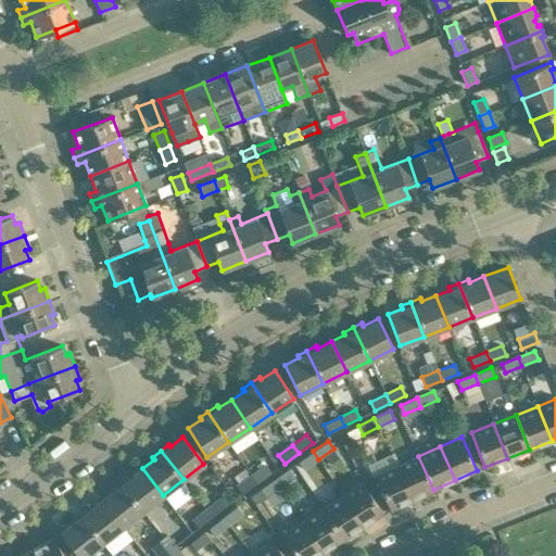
[(304,469),(318,459),(313,451),(299,462),(304,469)]
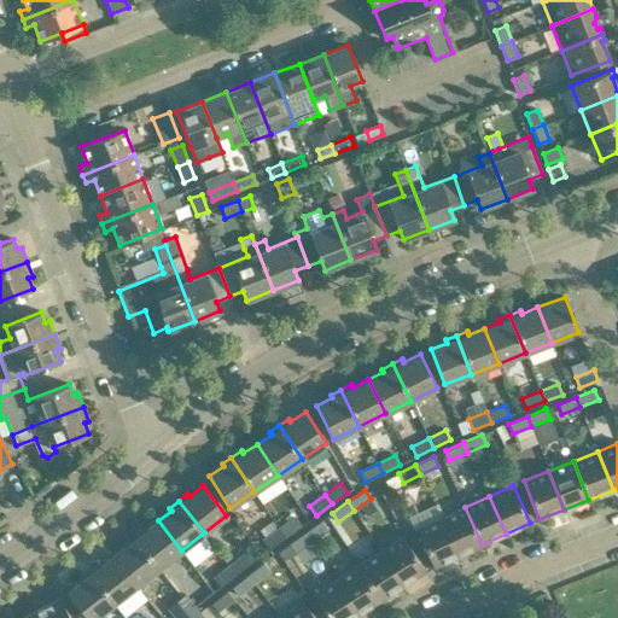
[(482,544),(465,507),(441,518),(458,555),(482,544)]
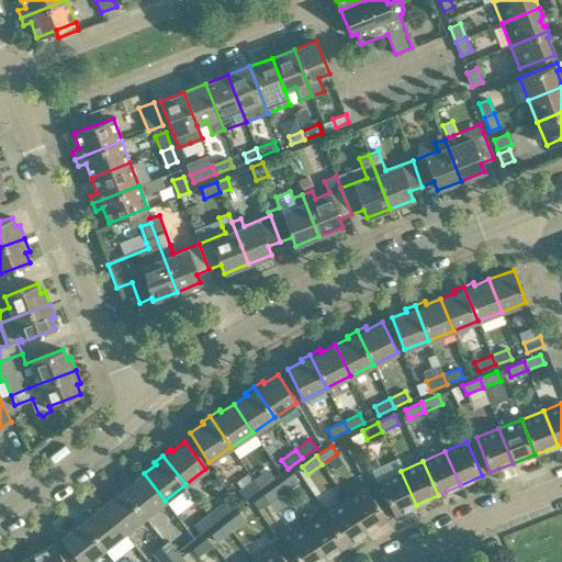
[(268,470),(254,481),(259,489),(273,478),(268,470)]
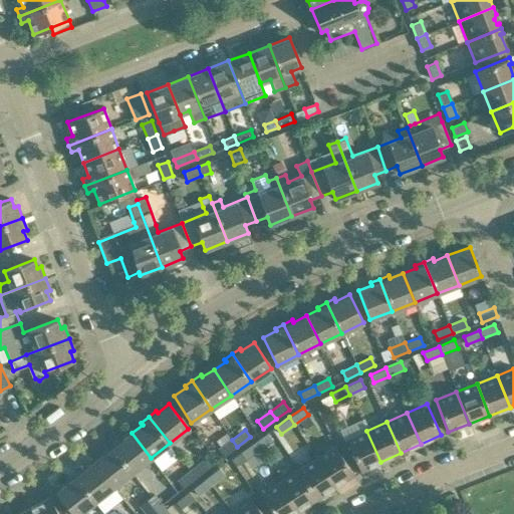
[(380,462),(366,431),(347,440),(360,470),(380,462)]
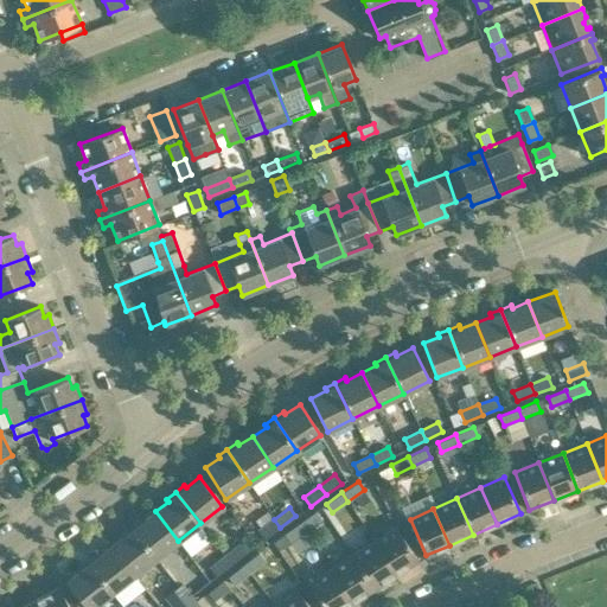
[(178,541),(155,511),(141,522),(140,519),(131,526),(155,558),(178,541)]
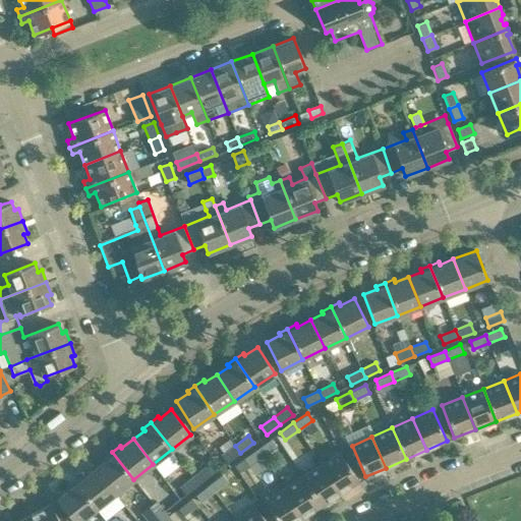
[(271,439),(257,449),(263,456),(276,446),(271,439)]
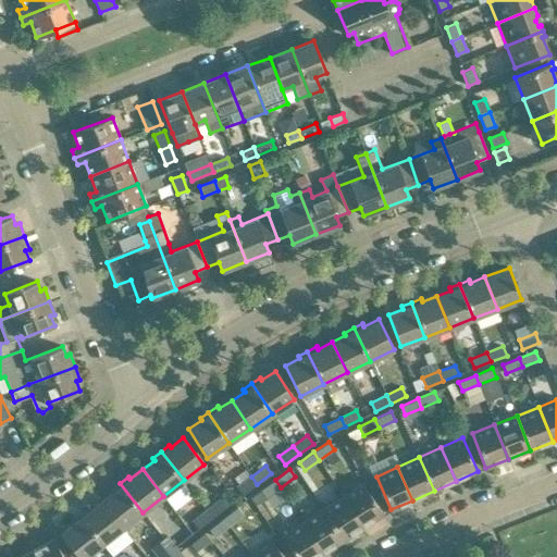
[(243,494),(257,484),(251,477),(237,486),(243,494)]
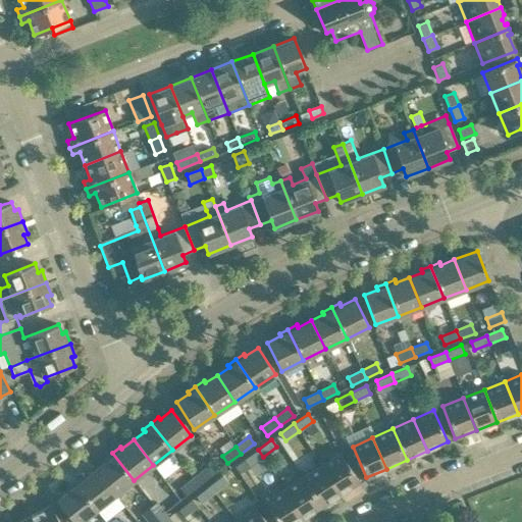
[(249,467),(263,457),(258,450),(244,459),(249,467)]
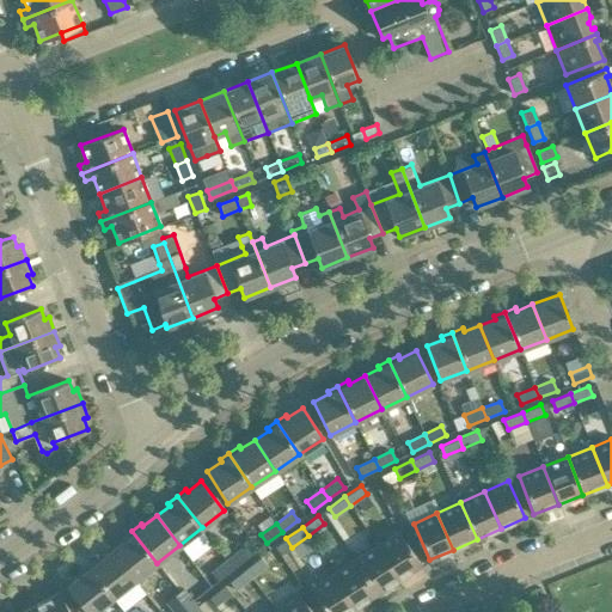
[(157,563),(132,531),(123,538),(124,540),(111,551),(135,581),(157,563)]
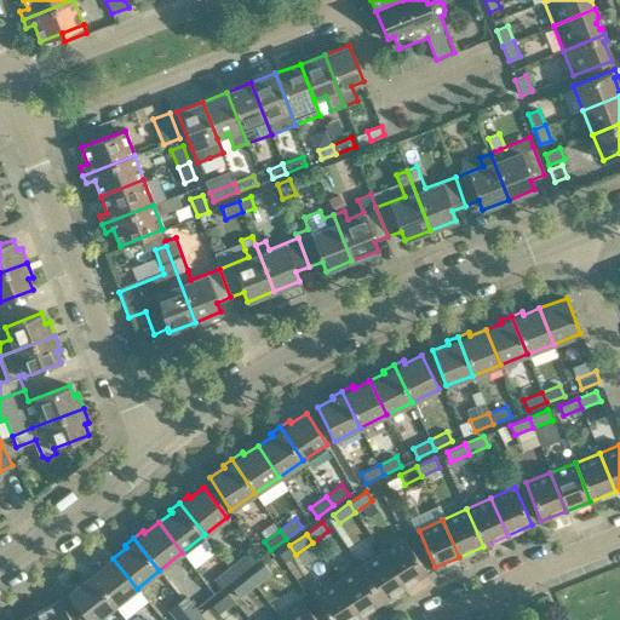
[(405,538),(382,552),(405,586),(426,572),(405,538)]
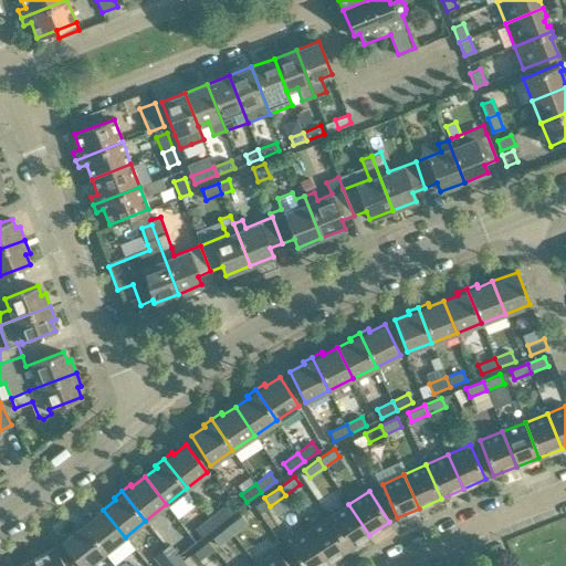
[(275,512),(270,506),(264,498),(255,504),(265,519),(275,512)]
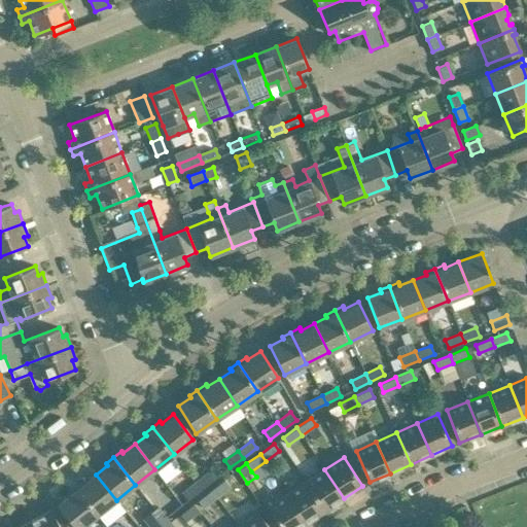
[(344,498),(324,469),(306,482),(324,511),(344,498)]
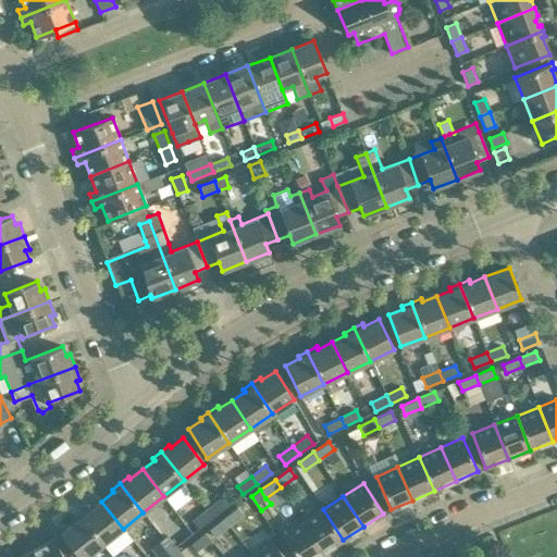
[(220,499),(206,510),(212,518),(226,507),(220,499)]
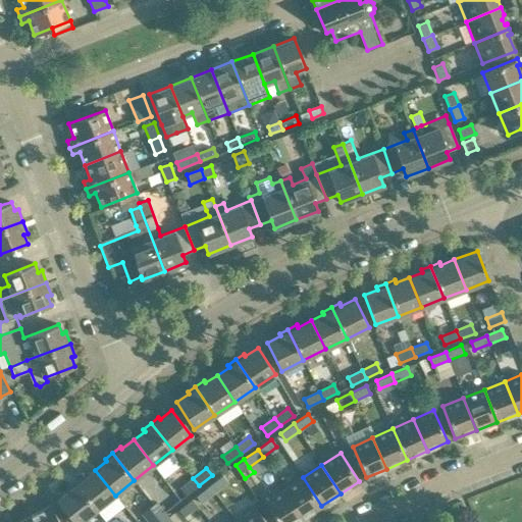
[(115,496),(95,470),(84,478),(83,476),(74,482),(96,510),(115,496)]
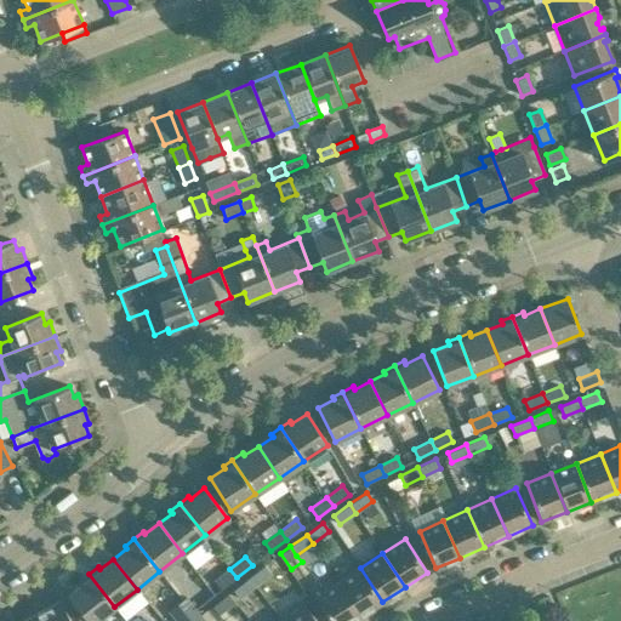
[(265,565),(249,577),(255,586),(272,574),(265,565)]
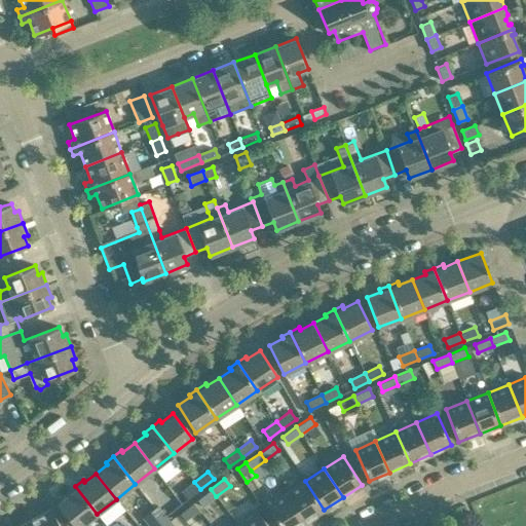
[(324,510),(305,481),(286,493),(305,522),(324,510)]
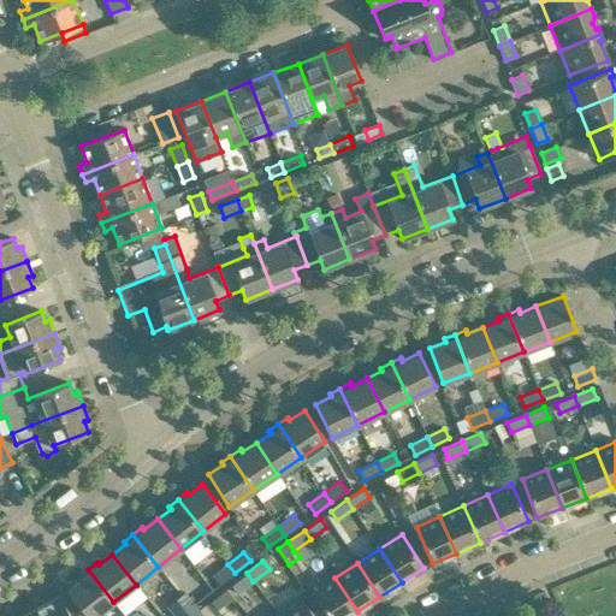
[(219,585),(235,573),(227,564),(213,576),(219,585)]
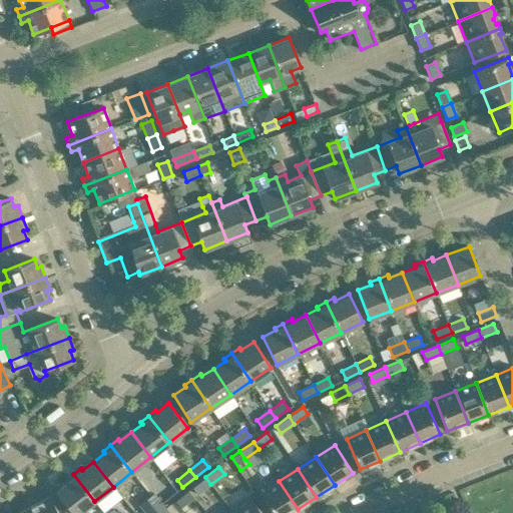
[(78,512),(94,501),(73,474),(66,480),(67,482),(56,491),(72,512),(78,512)]
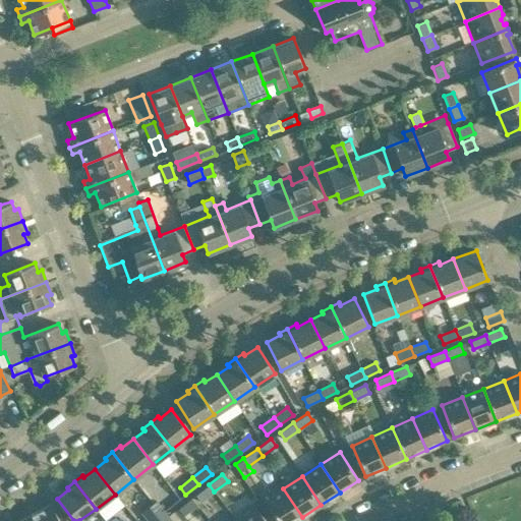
[(200,502),(214,491),(209,484),(195,495),(200,502)]
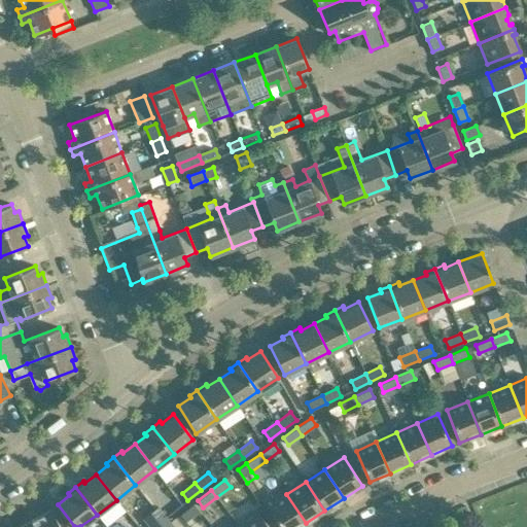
[(299,526),(306,523),(286,494),(268,506),(280,526),(299,526)]
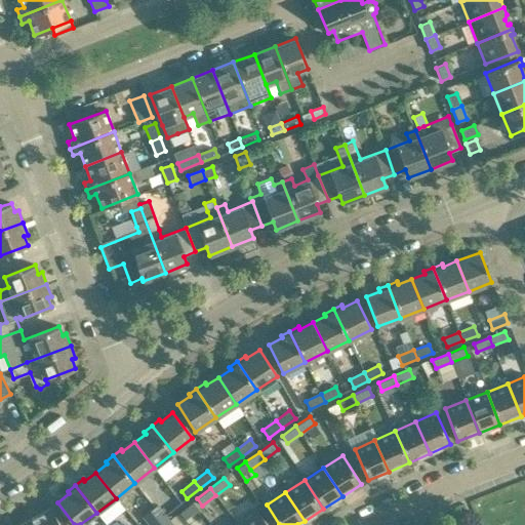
[(199,509),(193,501),(179,513),(185,520),(199,509)]
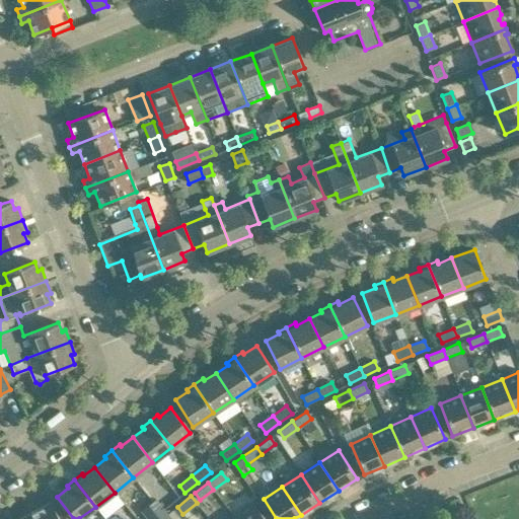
[(155,499),(148,505),(158,517),(165,512),(155,499)]
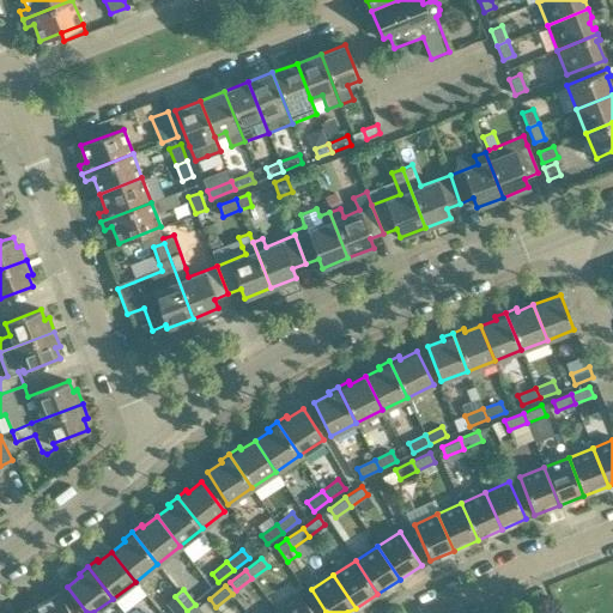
[(313,612),(299,596),(296,599),(290,589),(272,604),(279,612),(313,612)]
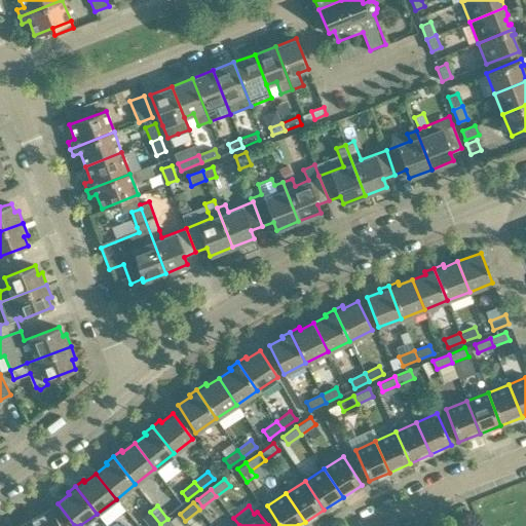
[(60,525),(50,509),(31,519),(34,525),(60,525)]
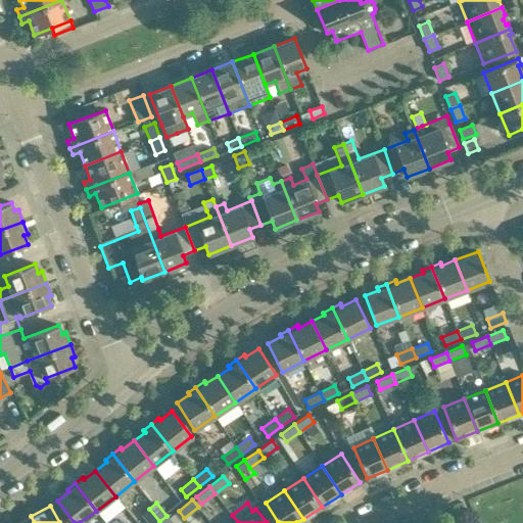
[(157,522),(159,521),(149,509),(142,514),(148,522),(157,522)]
